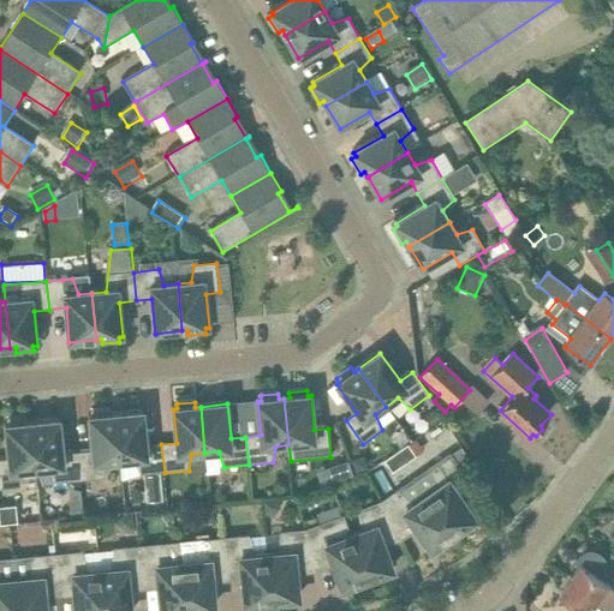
[(78,453),(81,481),(105,479),(107,462),(121,461),(117,414),(111,415),(111,411),(93,412),(94,417),(89,418),(93,451),(78,453)]
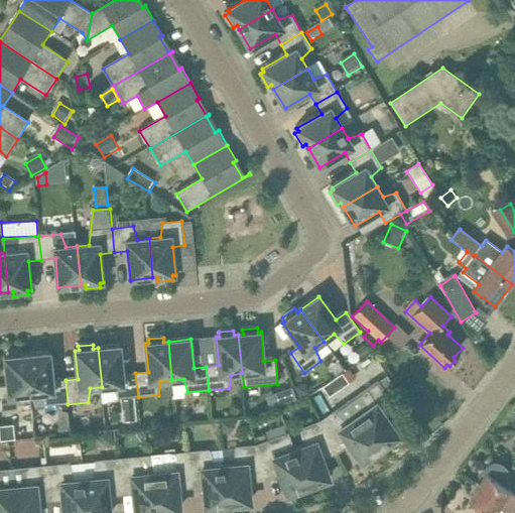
[(98,348),(102,387),(113,386),(118,399),(138,397),(135,373),(123,375),(120,346),(98,348)]
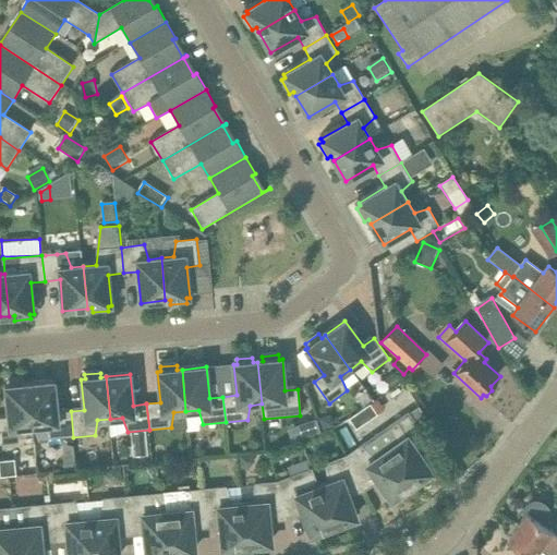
[(387,382),(394,389),(402,384),(397,375),(387,382)]
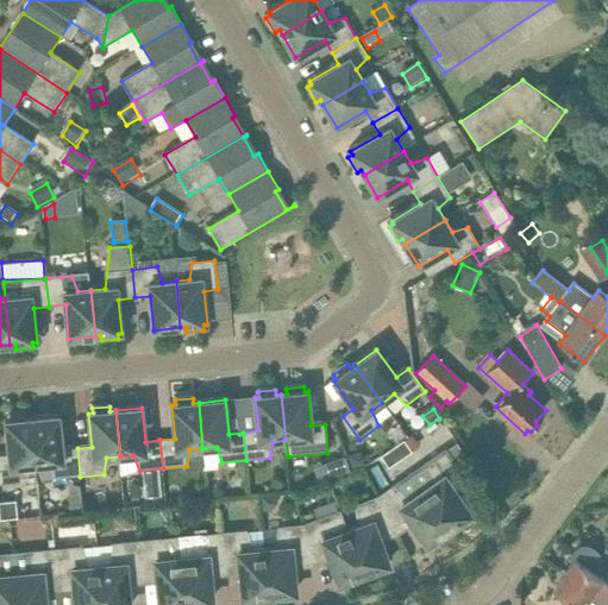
[(37,465),(32,418),(27,420),(26,415),(10,416),(10,421),(6,421),(10,455),(0,455),(0,484),(22,483),(23,466),(37,465)]
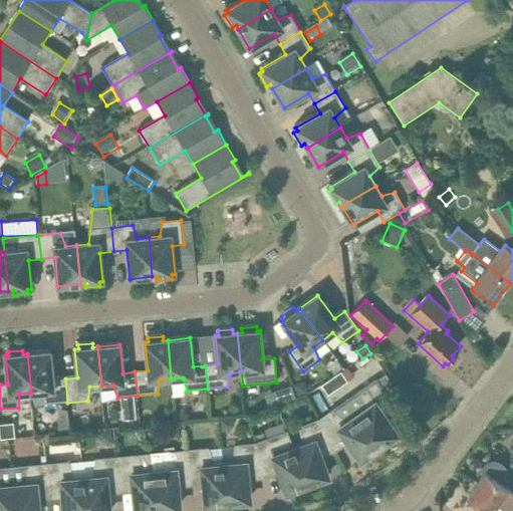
[(27,353),(31,393),(43,392),(47,405),(67,403),(65,378),(52,379),(50,351),(27,353)]
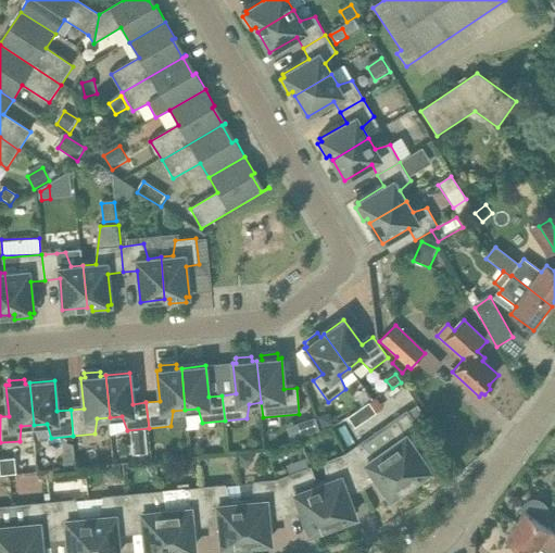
[(370,404),(360,411),(358,412),(366,423),(377,415),(370,404)]
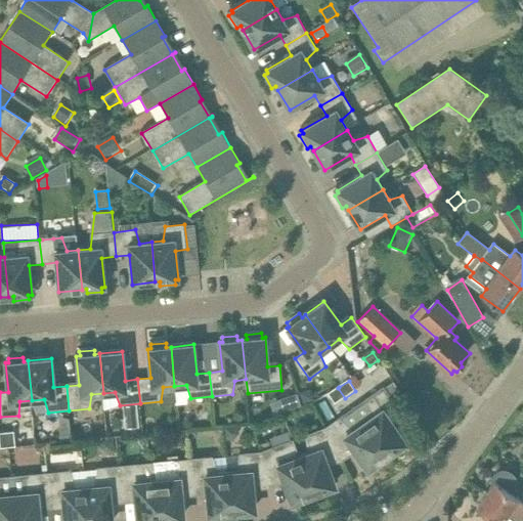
[(336,405),(345,398),(338,388),(328,395),(336,405)]
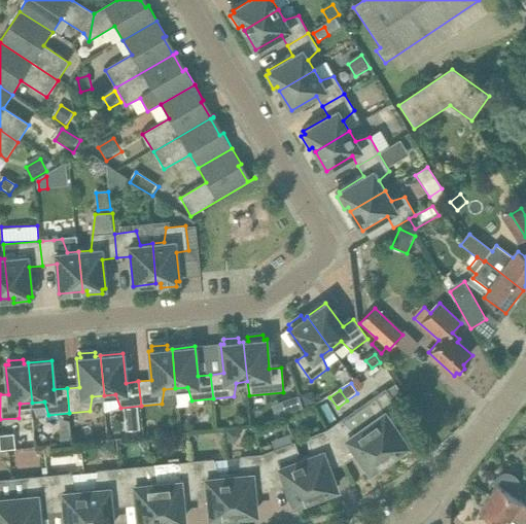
[(365,426),(391,462),(406,452),(404,449),(408,446),(392,424),(402,416),(386,392),(369,405),(376,419),(365,426)]
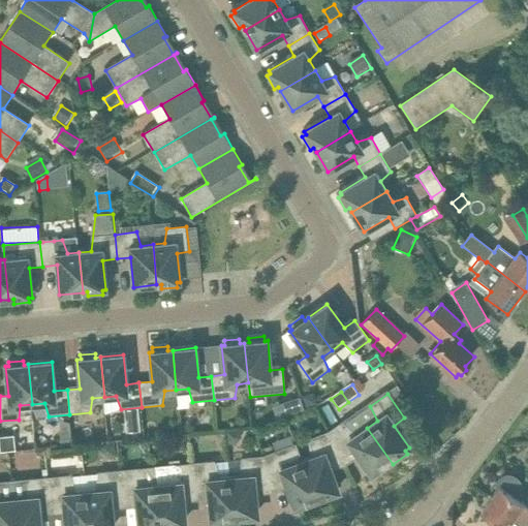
[(316,406),(313,395),(302,399),(305,410),(316,406)]
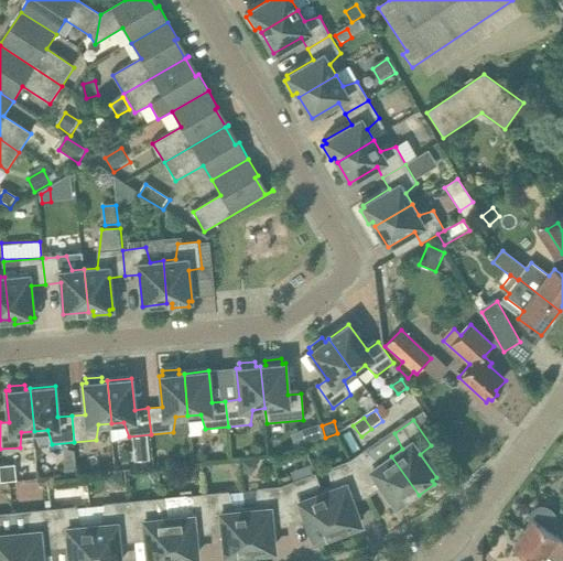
[(324,438),(320,424),(307,429),(312,442),(324,438)]
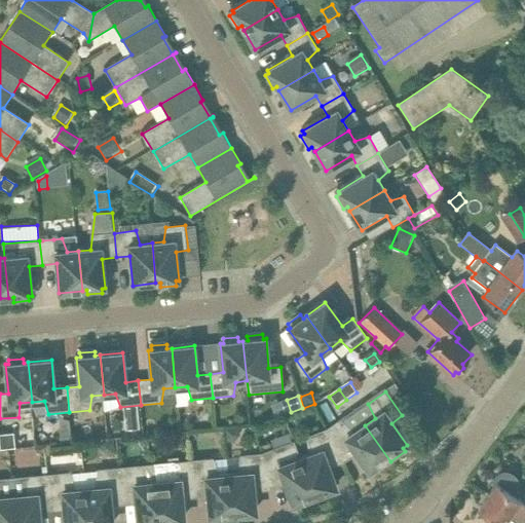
[(375,472),(390,461),(365,425),(355,433),(343,420),(328,432),(341,458),(353,449),(369,472),(373,469),(375,472)]
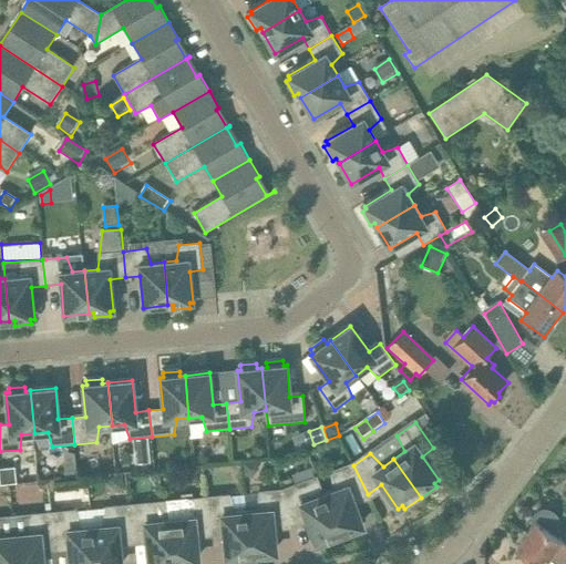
[(258,463),(244,465),(246,480),(254,479),(259,472),(258,463)]
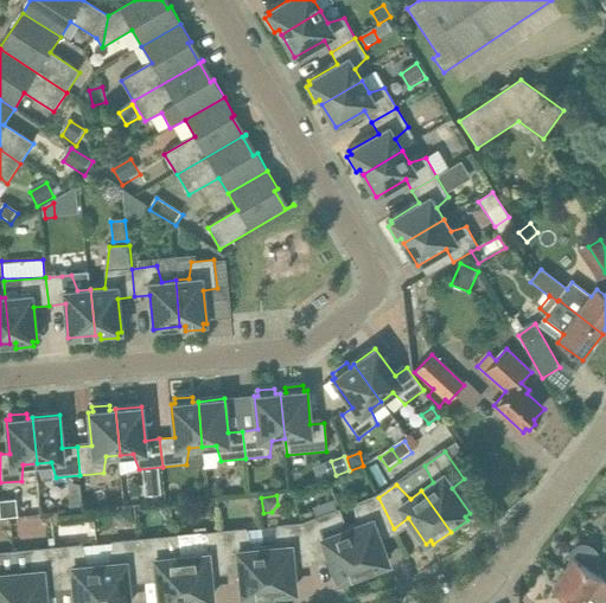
[(361,525),(348,530),(364,577),(384,570),(382,565),(388,564),(377,534),(394,528),(378,498),(357,506),(361,525)]
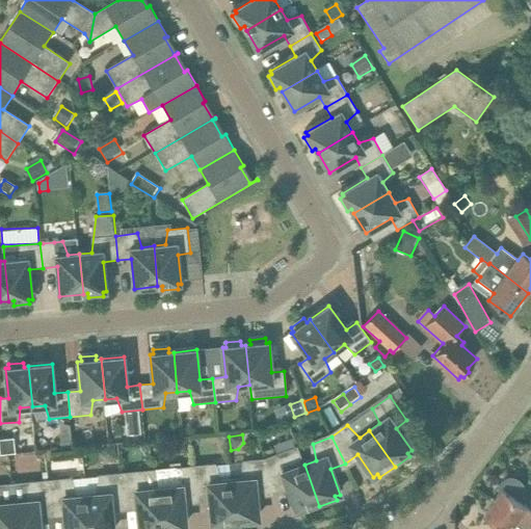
[(72,438),(62,439),(63,450),(73,449),(72,438)]
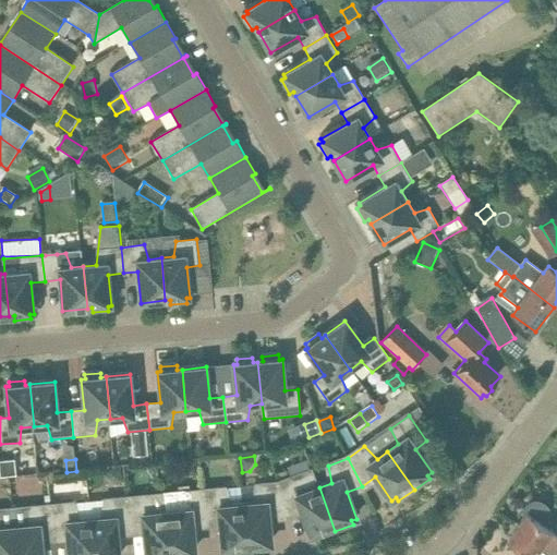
[(0,460),(0,474),(0,478),(16,477),(15,460),(0,460)]
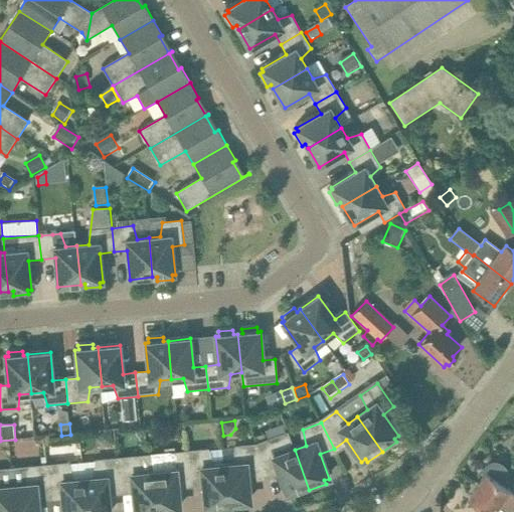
[(114,447),(113,434),(100,436),(101,443),(107,448),(114,447)]
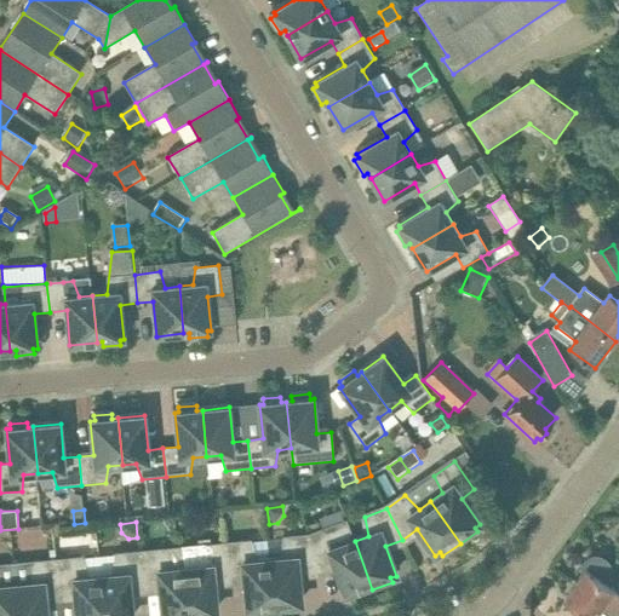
[(348,523),(331,529),(309,537),(317,571),(334,564),(345,594),(351,593),(353,597),(372,589),(355,541),(348,523)]
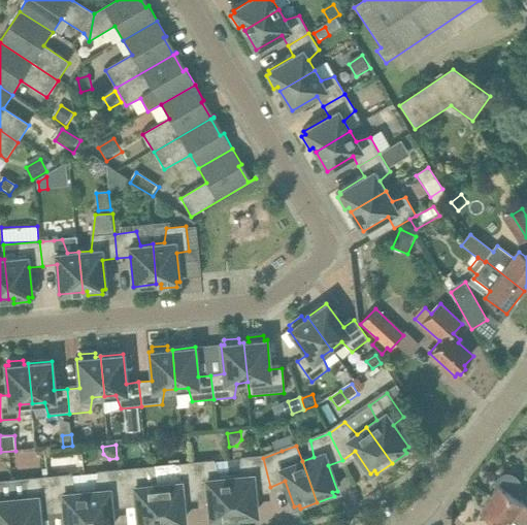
[(45,449),(46,459),(55,458),(54,449),(45,449)]
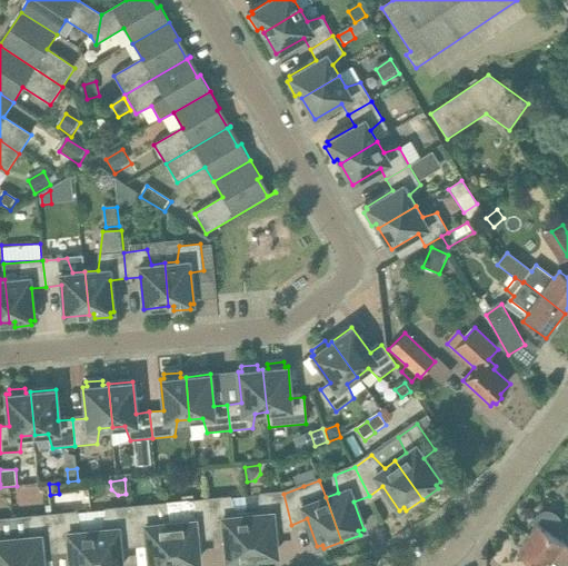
[(260,514),(248,515),(252,562),(271,560),(271,556),(277,556),(273,527),(291,525),(284,494),(262,496),(260,514)]
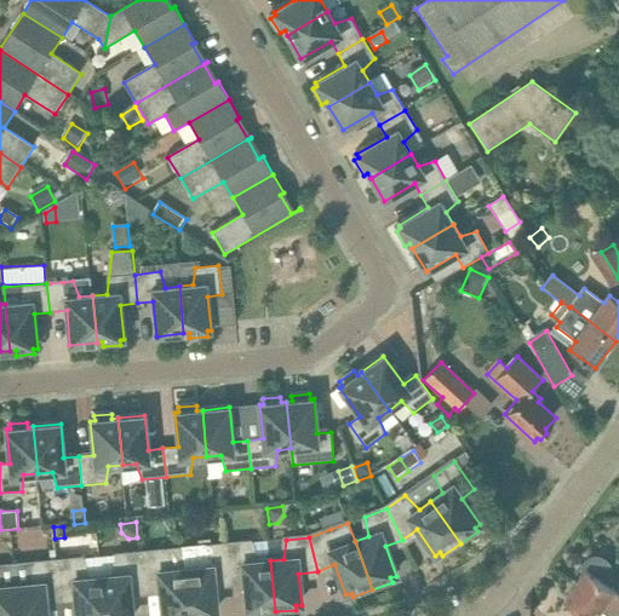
[(225,546),(229,580),(245,579),(247,610),(253,610),(254,614),(275,611),(270,560),(256,563),(250,543),(225,546)]
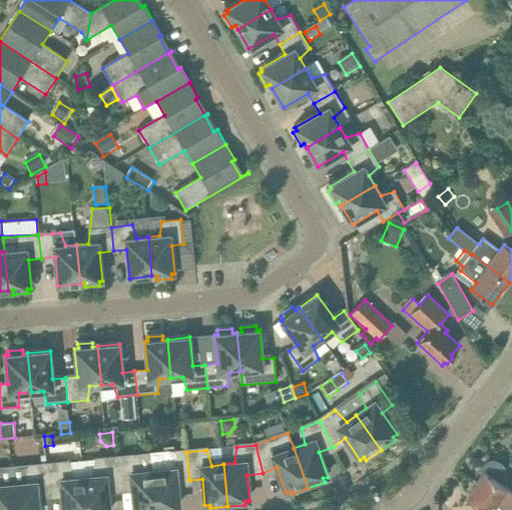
[(176,481),(189,480),(186,452),(166,454),(165,470),(153,471),(157,509),(174,509),(174,508),(179,508),(176,481)]
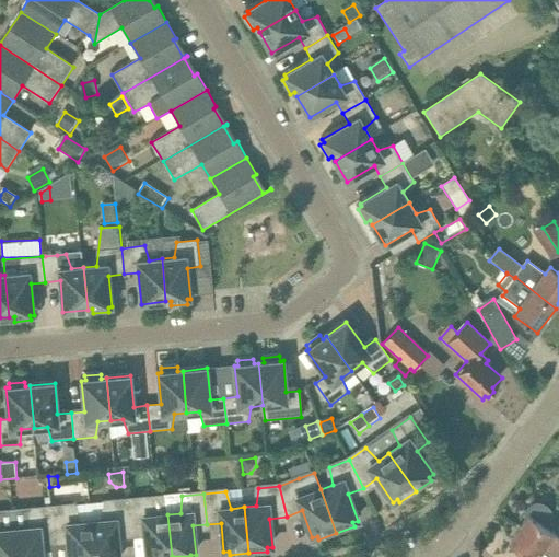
[(172,556),(167,514),(154,515),(150,499),(128,501),(130,532),(144,531),(148,556),(172,556)]
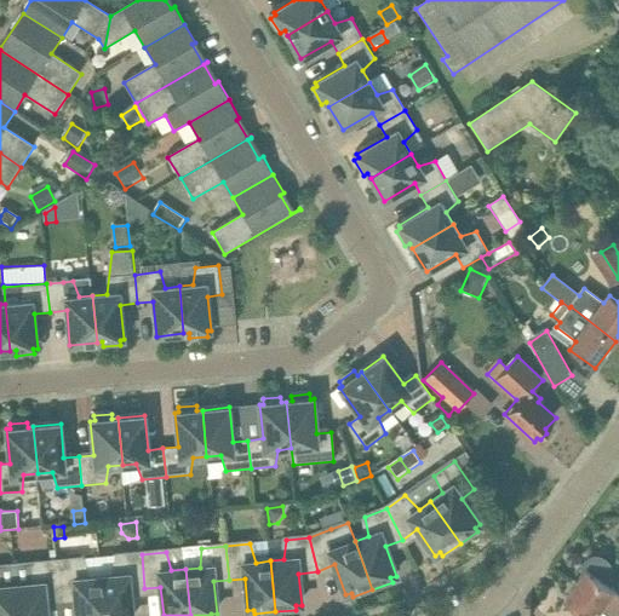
[(115,576),(101,577),(104,615),(132,615),(130,589),(144,588),(142,554),(116,557),(115,576)]
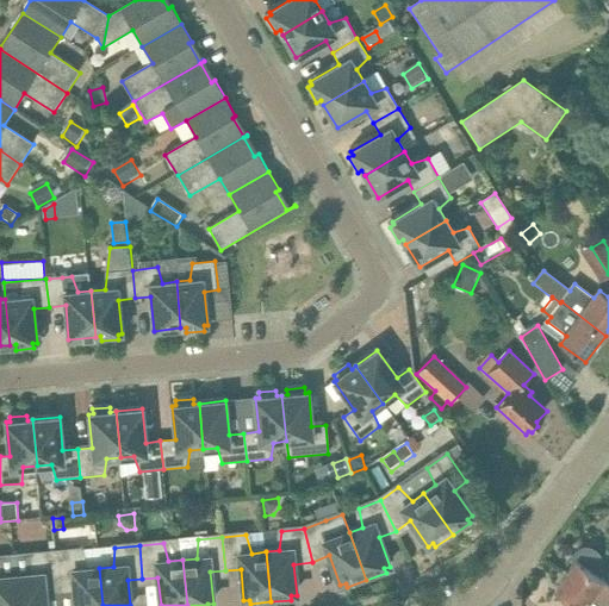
[(86,563),(110,564),(110,549),(86,549),(86,563)]
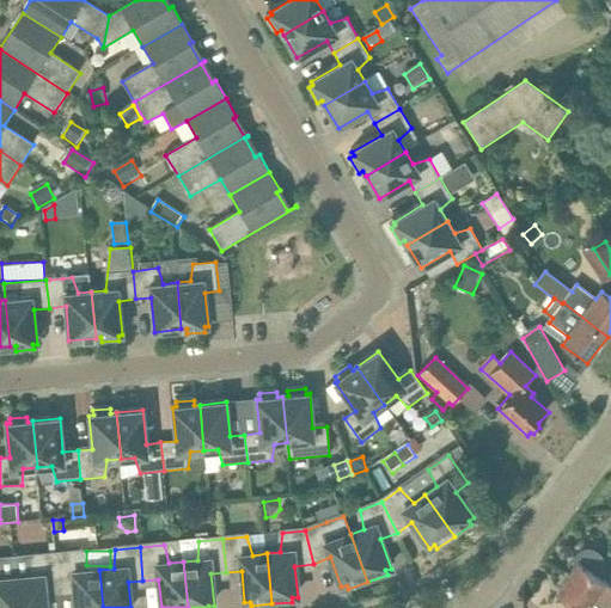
[(56,554),(60,589),(74,588),(77,607),(103,607),(99,570),(86,571),(80,552),(56,554)]
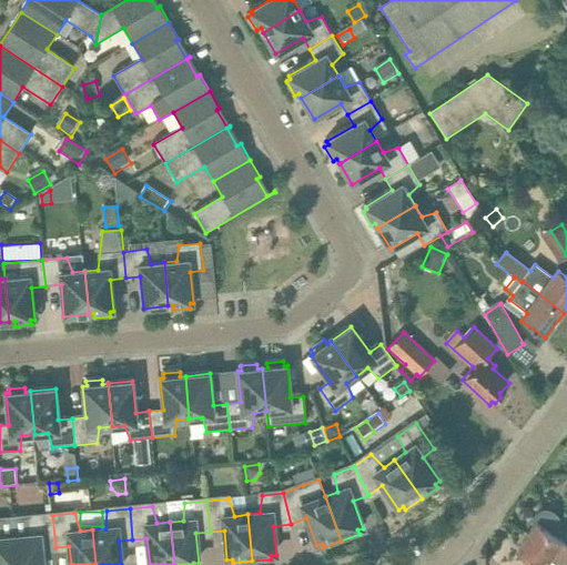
[(43,564),(41,548),(56,547),(52,515),(30,517),(28,536),(16,537),(18,564),(43,564)]
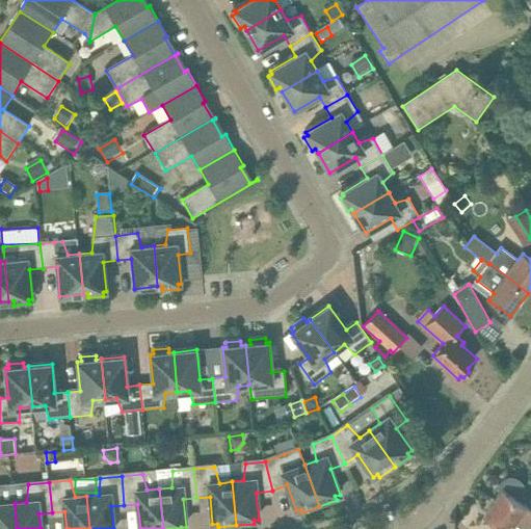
[(530,528),(530,509),(528,508),(529,507),(505,490),(486,516),(503,528),(514,528),(518,524),(523,528),(530,528)]
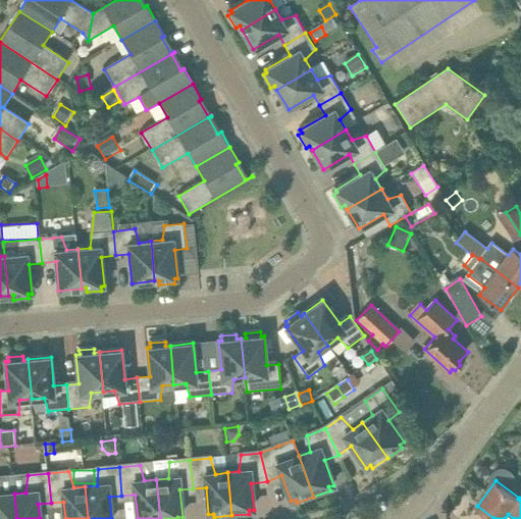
[(16,518),(14,494),(2,495),(0,486),(0,518),(16,518)]
